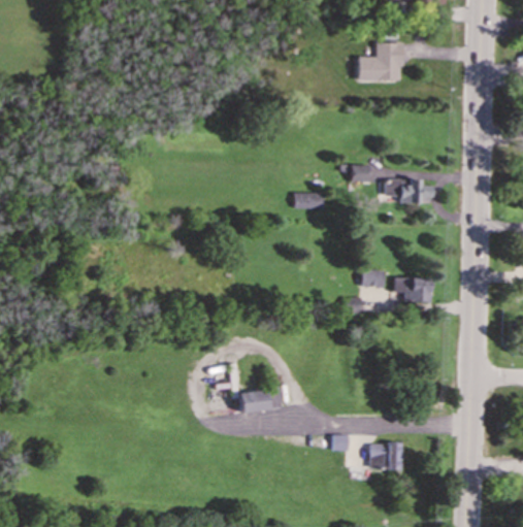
[(378,42),(378,58),(360,57),(360,80),(403,80),(403,43),(378,42)]
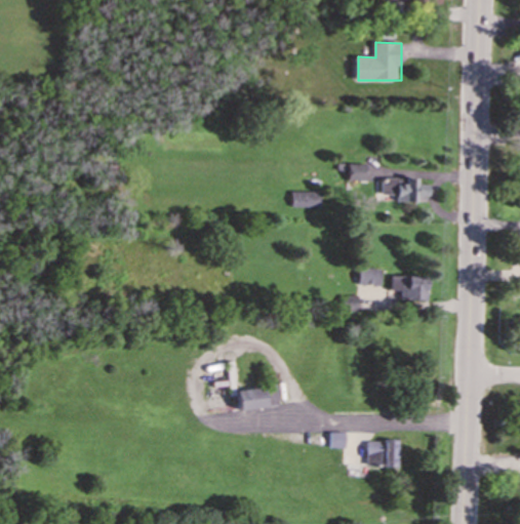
[(368,182),(369,165),(351,164),(350,180),(368,182)]
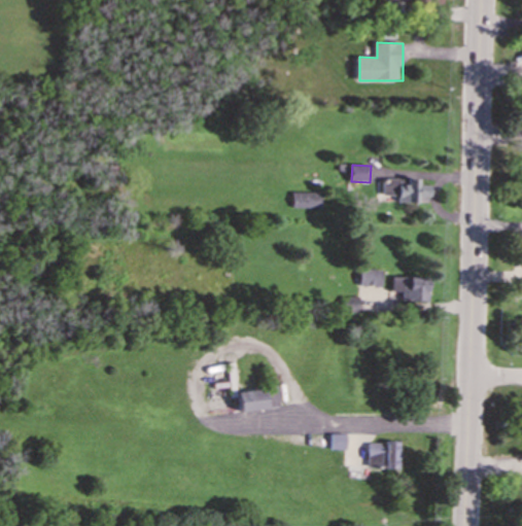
[(421,179),(385,179),(385,196),(401,196),(399,203),(431,203),(431,185),(421,185),(421,179)]
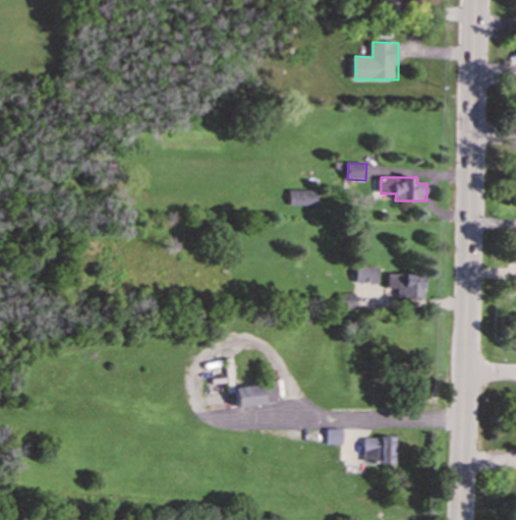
[(321,190),(292,190),(291,206),(321,206),(321,190)]
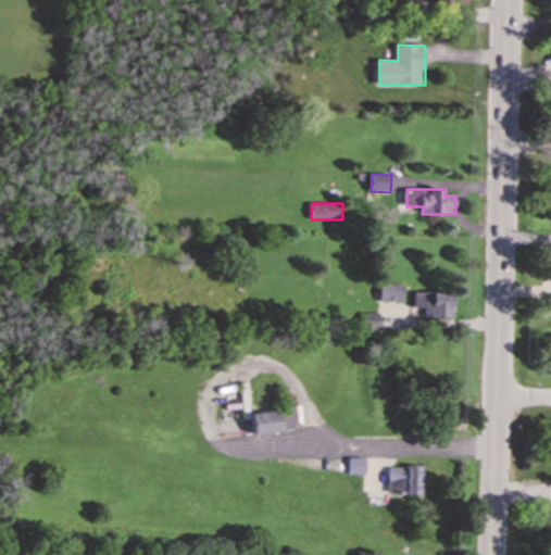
[(382,302),(405,302),(407,286),(382,285),(382,302)]
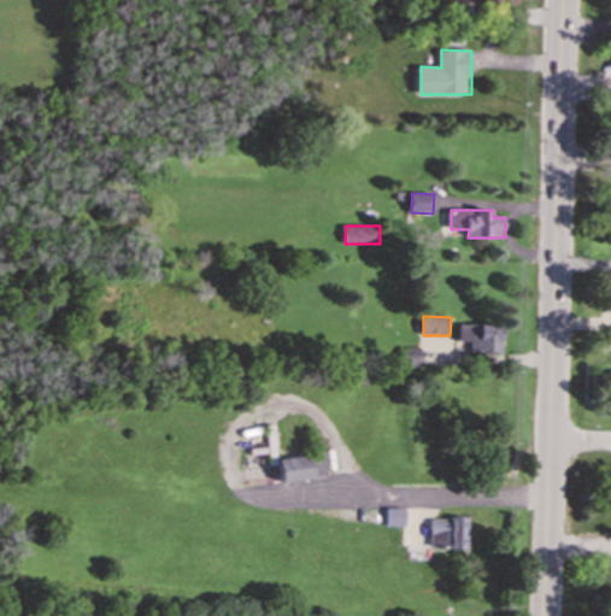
[(460,342),(468,342),(468,353),(505,353),(505,326),(460,324),(460,342)]
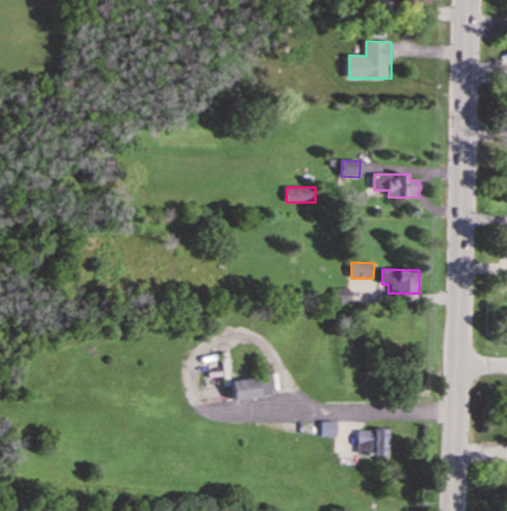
[(335,304),(352,303),(351,288),(334,289),(335,304)]
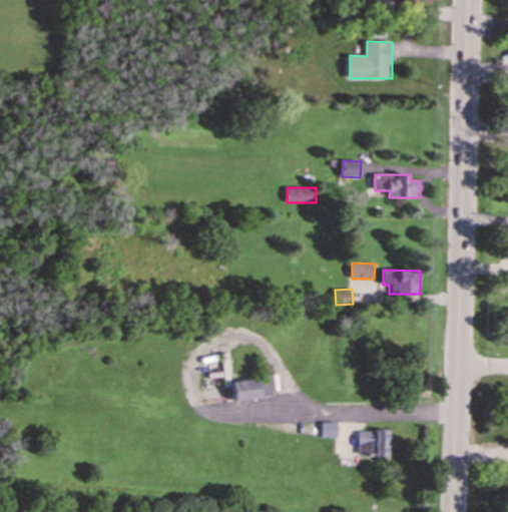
[(234,402),(261,397),(258,379),(231,383),(234,402)]
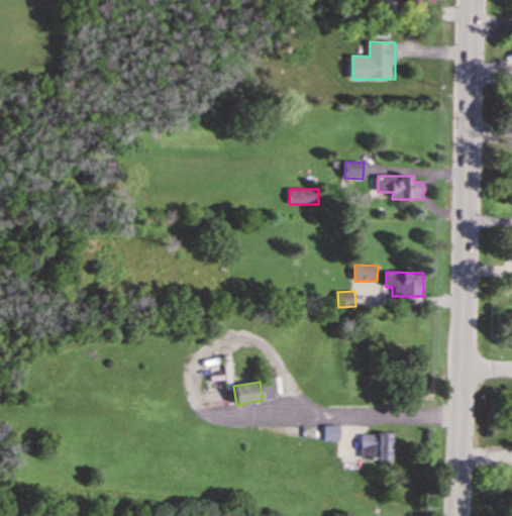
[(326,441),(340,441),(341,426),(326,426),(326,441)]
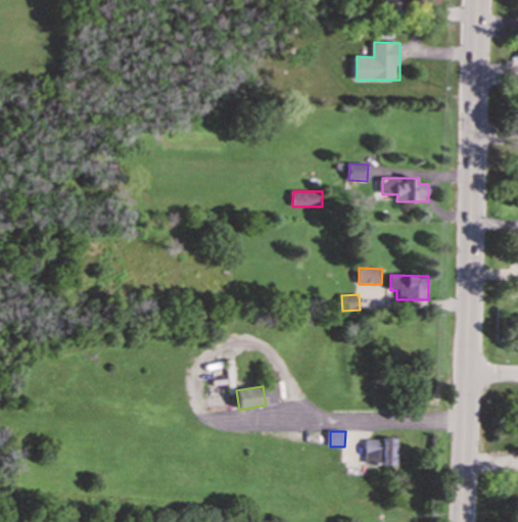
[(367,439),(366,465),(397,466),(397,439),(367,439)]
